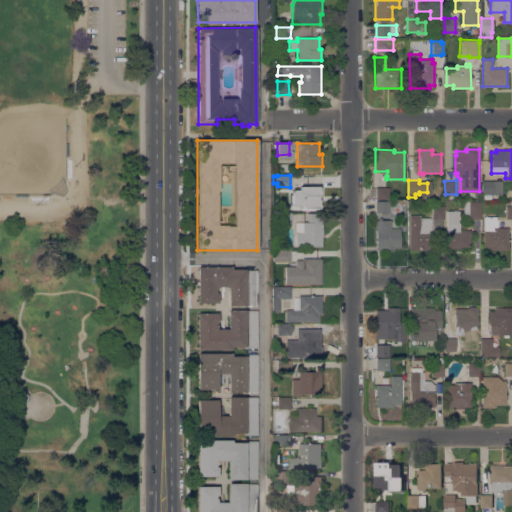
[(323,206),(303,206),(303,204),(291,204),(291,191),(293,191),(293,189),(301,189),(301,181),(303,181),(303,185),(323,185),(323,206)]
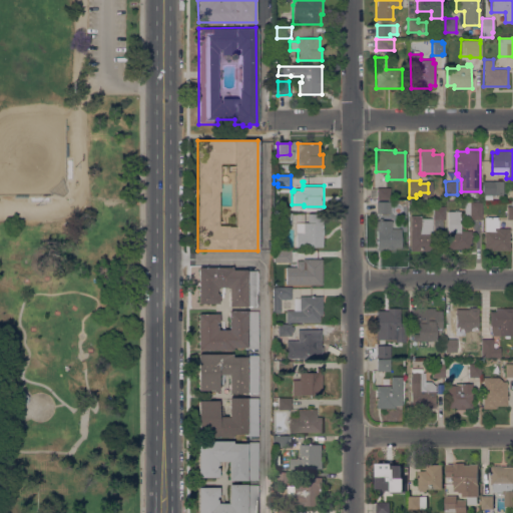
[(503,181),(503,194),(492,194),(492,199),(484,199),(484,194),(482,194),(482,181),(503,181)]
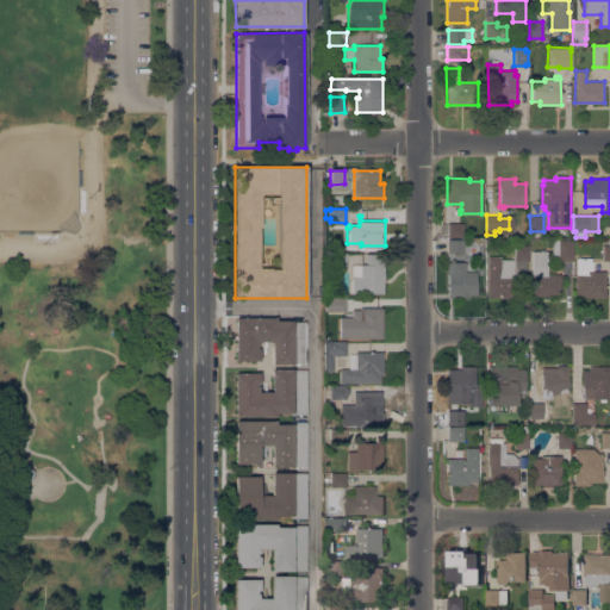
[(464,237),(448,237),(448,223),(464,223),(464,237)]
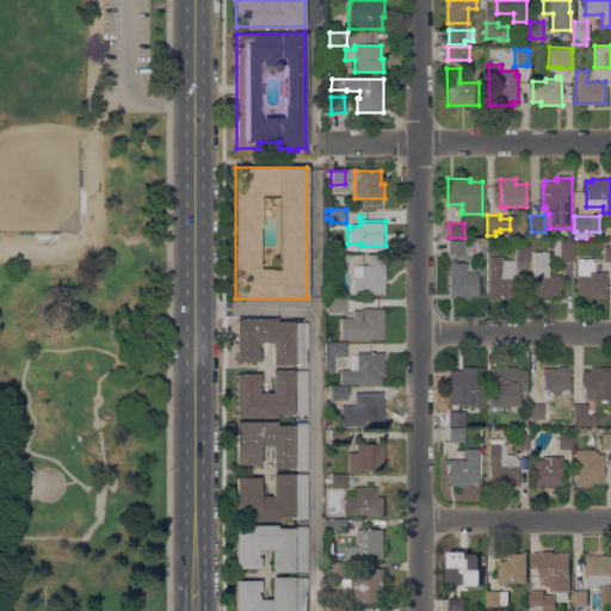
[(464,253),(464,263),(467,263),(467,272),(477,271),(477,294),(469,294),(469,296),(458,296),(458,294),(449,295),(449,275),(448,275),(448,263),(450,263),(449,253),(449,240),(466,240),(464,253)]
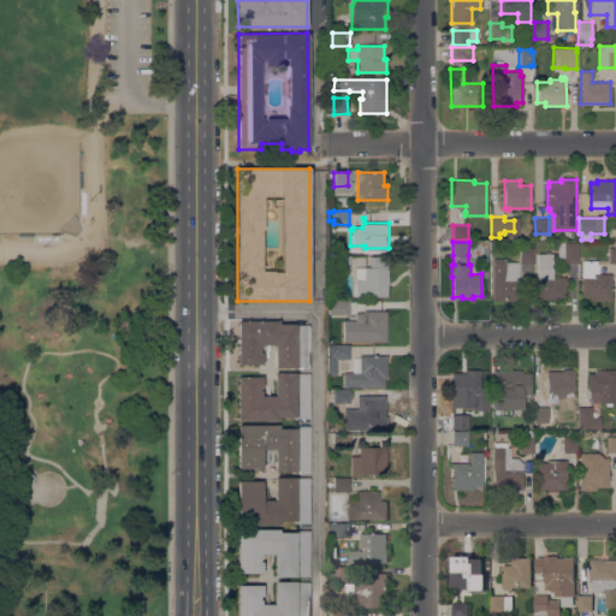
[(579,264),(557,264),(557,242),(579,242),(579,264)]
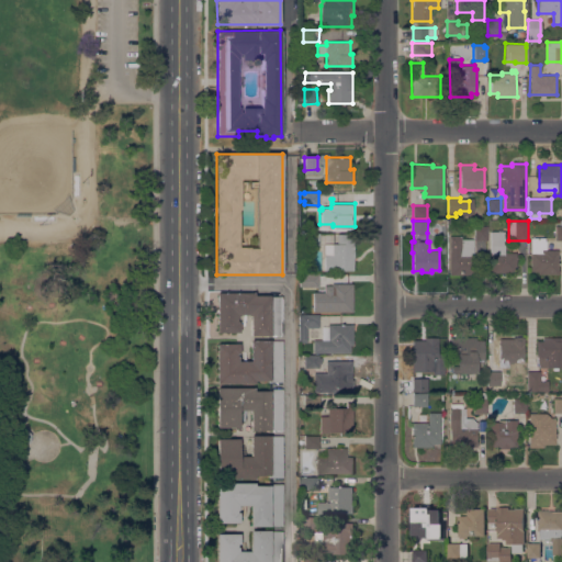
[(487,226),(487,239),(474,239),(474,226),(487,226)]
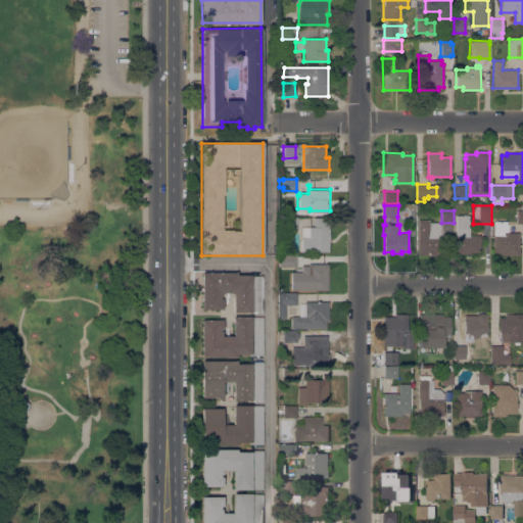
[(297,228),(283,228),(283,217),(283,215),(297,215),(297,217),(297,228)]
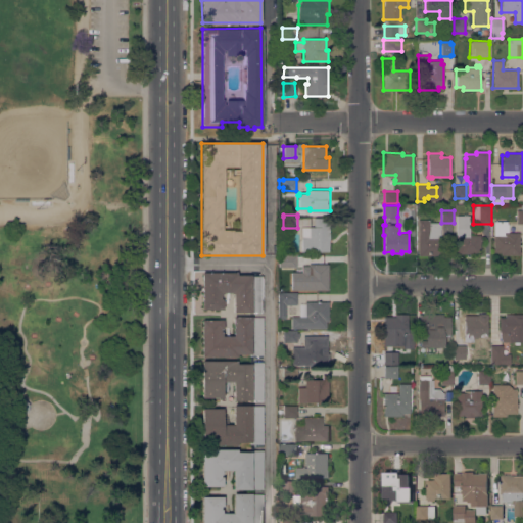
[(469,215),(470,235),(480,235),(480,253),(456,253),(456,235),(457,235),(457,215),(469,215)]
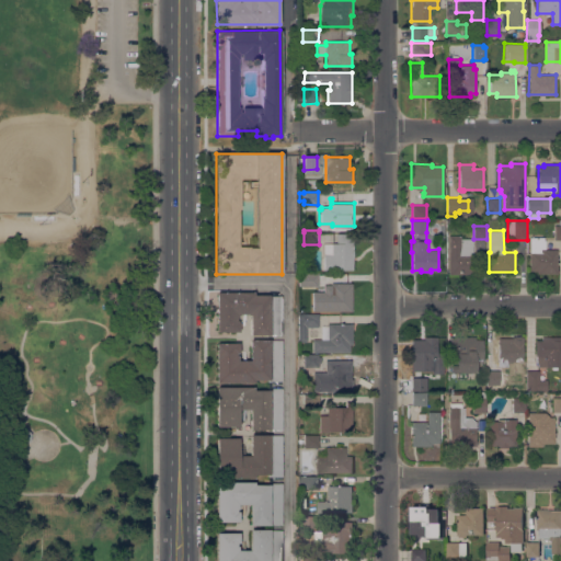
[(336,243),(336,233),(352,233),(353,268),(333,270),(333,271),(324,271),(323,243),(336,243)]
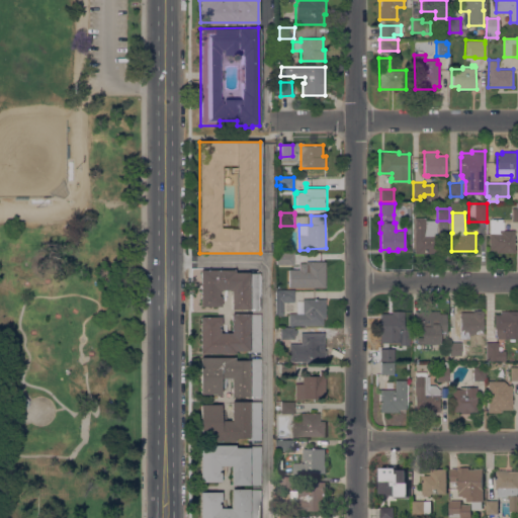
[(440,253),(415,253),(415,244),(414,244),(414,218),(425,218),(425,221),(436,221),(436,234),(440,234),(440,253)]
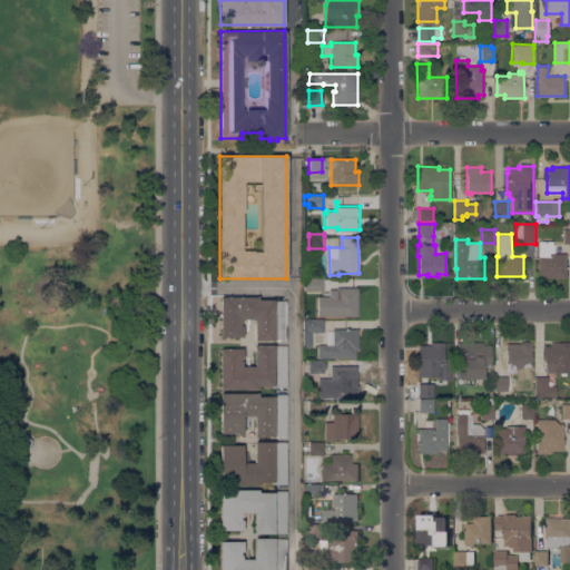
[(552,241),(552,244),(553,244),(553,253),(566,253),(566,277),(547,277),(547,275),(538,275),(538,241),(552,241)]
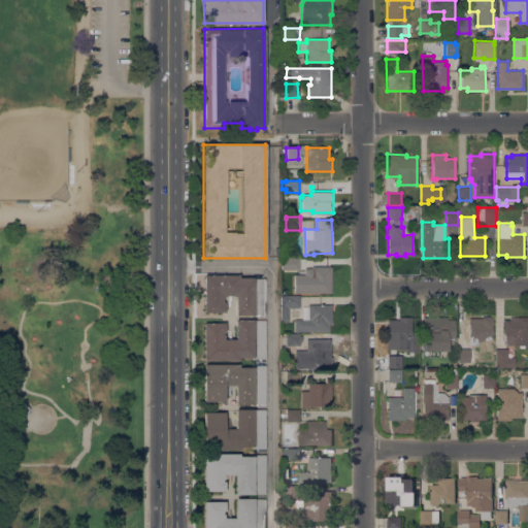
[(299,269),(282,269),(282,257),(299,257),(299,269)]
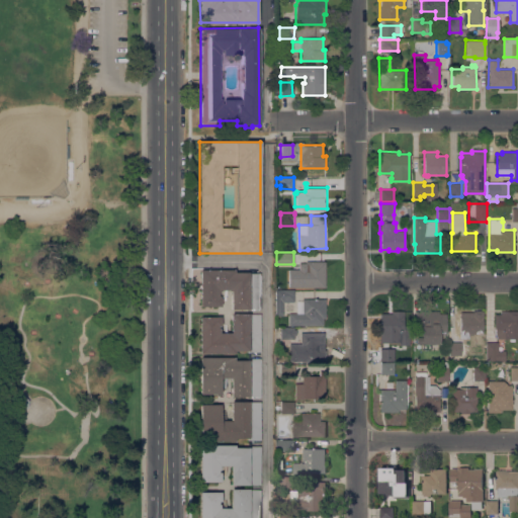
[(307,275),(297,275),(298,263),(307,263),(307,261),(325,261),(325,287),(306,287),(307,275)]
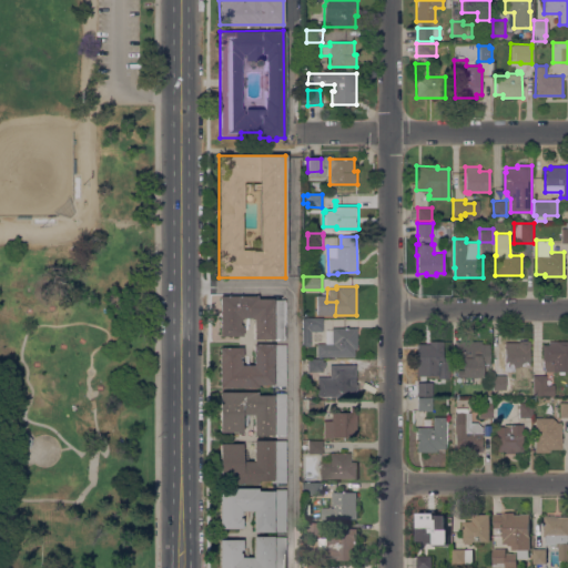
[(257,295),(257,298),(273,298),(273,300),(286,300),(286,338),(254,338),(254,318),(252,318),(252,317),(241,317),(241,322),(240,322),(240,325),(242,325),(242,335),(220,335),(220,295),(257,295)]
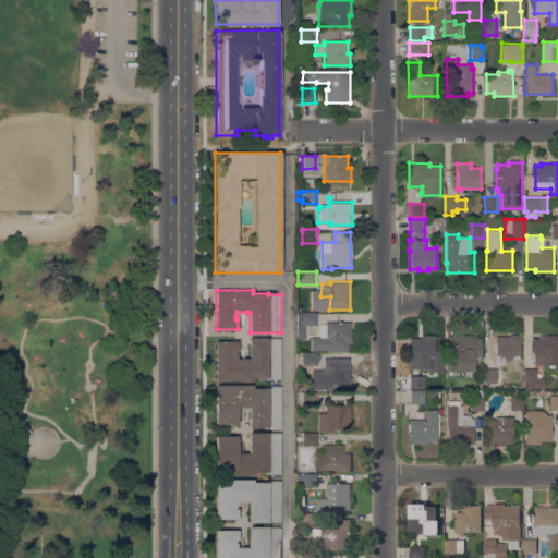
[(317,325),(304,325),(304,339),(296,339),(296,313),(317,313),(317,325)]
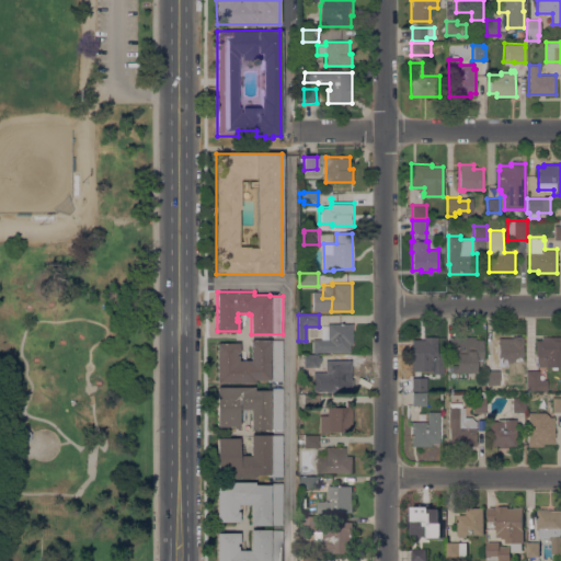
[(321,339),(321,330),(322,328),(322,325),(328,325),(328,323),(352,323),(352,344),(348,344),(348,352),(313,352),(313,339),(321,339)]
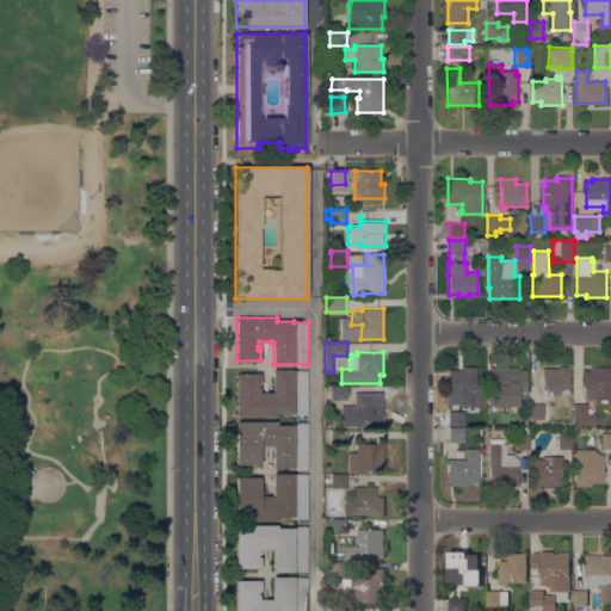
[(476,366),(476,371),(475,371),(475,395),(449,395),(449,370),(462,370),(462,366),(476,366)]
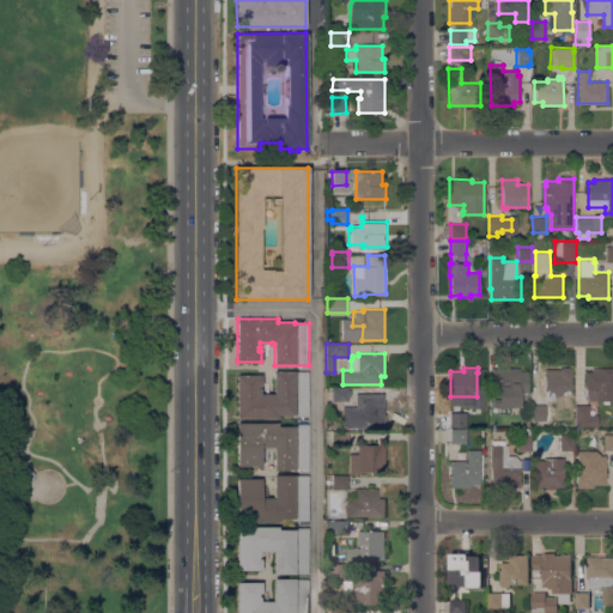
[(517,405),(508,405),(508,413),(499,413),(499,405),(491,405),(491,400),(489,400),(489,369),(519,368),(519,371),(527,371),(527,390),(528,390),(528,395),(517,395),(517,405)]
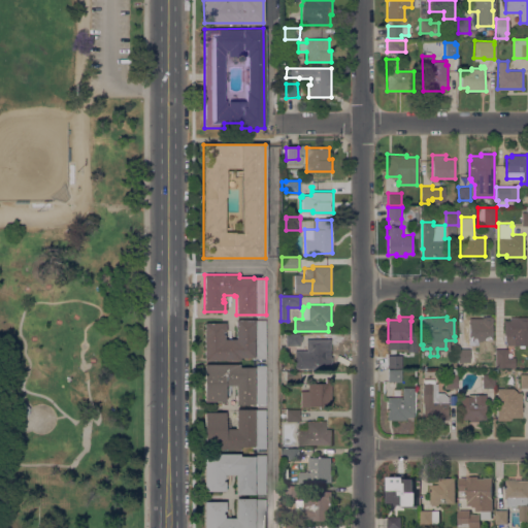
[(493,322),(492,322),(492,331),(494,331),(494,334),(492,334),(492,350),(484,350),(484,340),(482,340),(482,341),(477,341),(477,344),(477,349),(475,349),(475,361),(470,361),(470,365),(463,365),(463,366),(458,366),(458,349),(469,349),(469,328),(464,328),(464,318),(482,318),(482,317),(493,317),(493,322)]
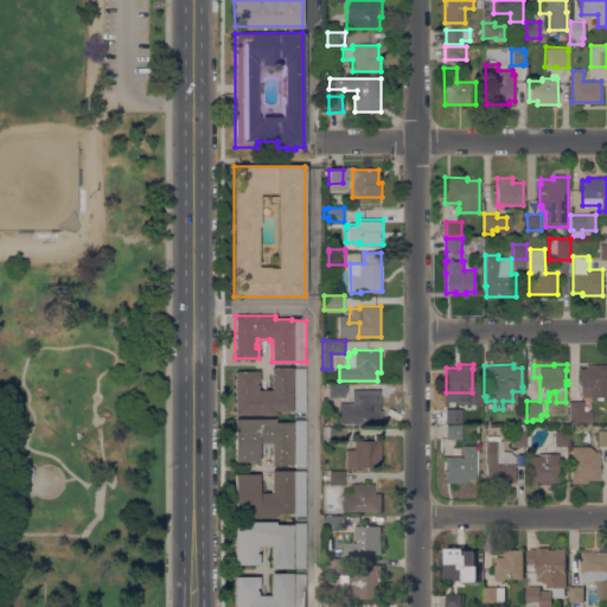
[(606,364),(606,396),(602,396),(602,398),(598,398),(598,397),(583,397),(581,391),(581,385),(580,385),(580,368),(586,368),(586,364),(606,364)]
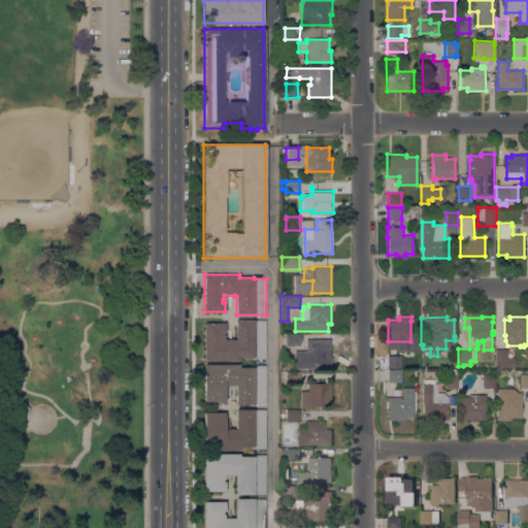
[(225,323),(225,332),(223,332),(223,334),(224,334),(224,339),(236,339),(236,320),(266,320),(266,359),(253,359),(253,357),(239,357),(239,360),(204,360),(204,323),(225,323)]
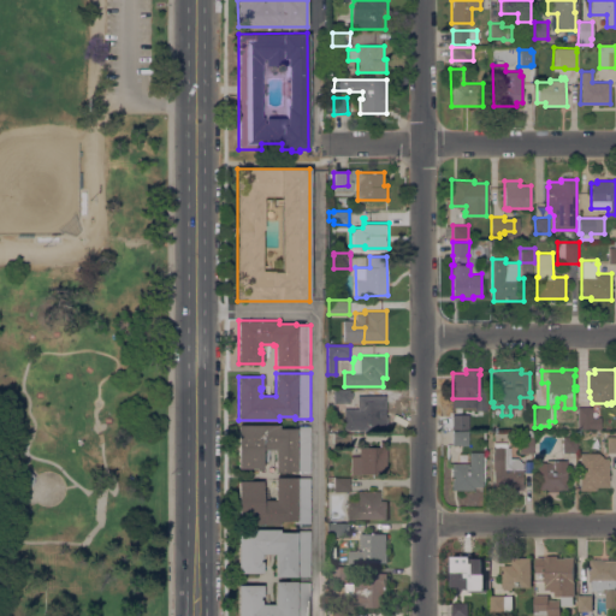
[(349,390),(349,407),(333,407),(333,390),(349,390)]
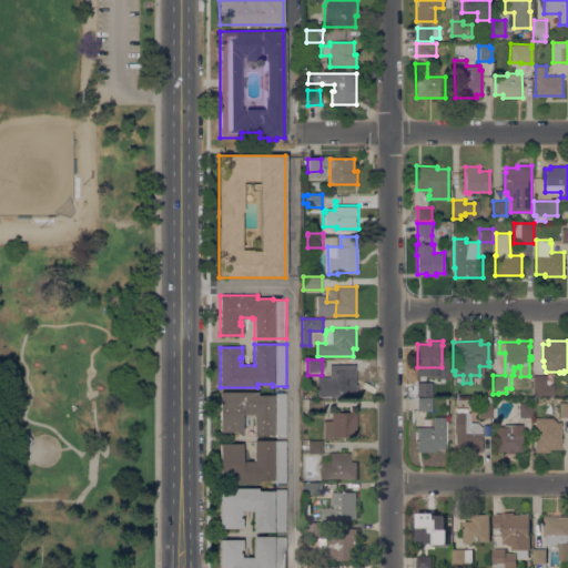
[(354,383),(357,383),(357,396),(328,396),(330,365),(337,365),(337,369),(350,369),(350,372),(354,372),(354,383)]
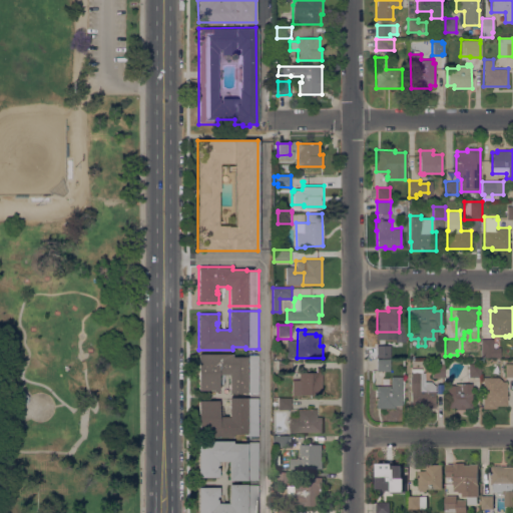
[(493,348),(497,348),(497,347),(499,347),(499,348),(500,348),(500,357),(482,357),(482,339),(493,339),(493,348)]
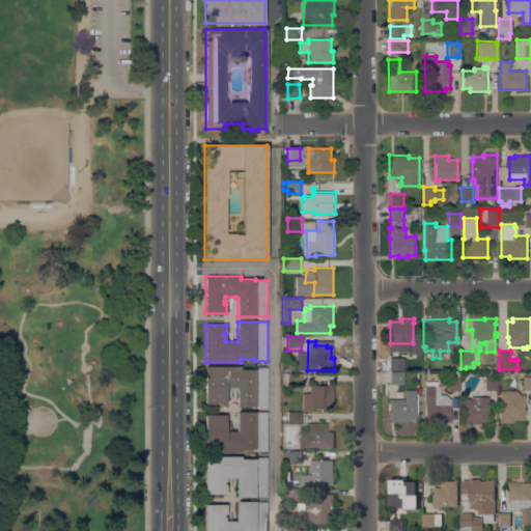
[(402,357),(402,369),(390,369),(390,357),(402,357)]
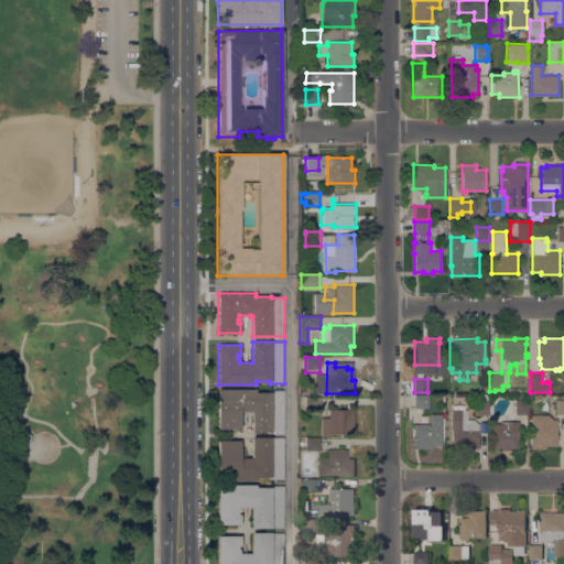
[(256,389),(256,392),(270,392),(270,390),(284,390),(284,432),(252,432),(252,411),(240,411),(240,429),(218,429),(218,389),(256,389)]
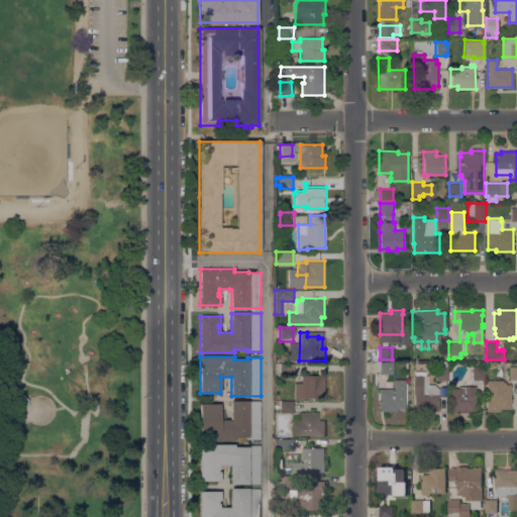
[(393,362),(393,374),(380,373),(380,362),(393,362)]
